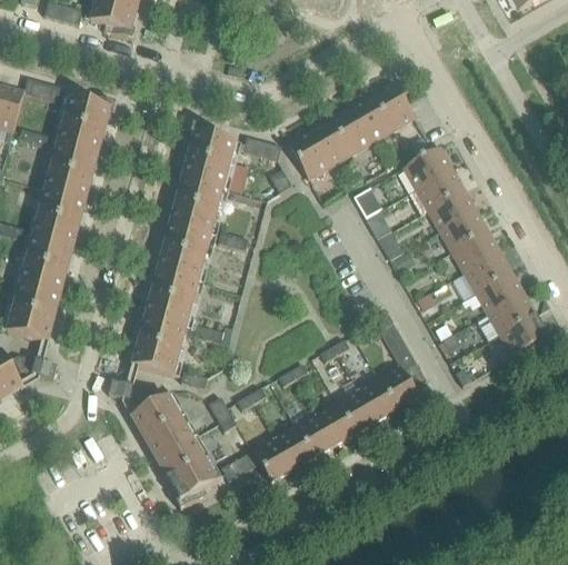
[(95,0),(90,21),(105,25),(102,31),(132,39),(135,30),(126,28),(132,0),(95,0)]
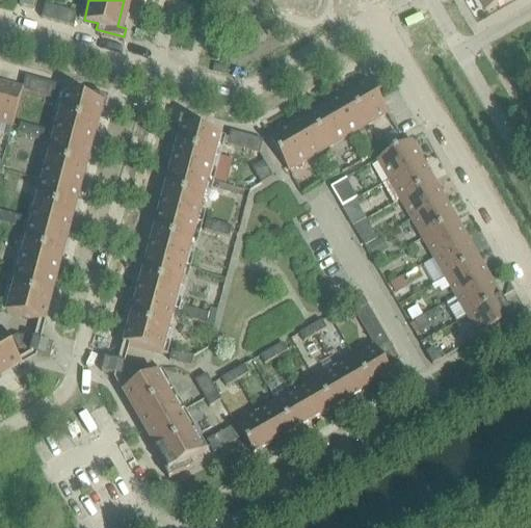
[(53,3),(45,1),(41,15),(49,17),(53,3)]
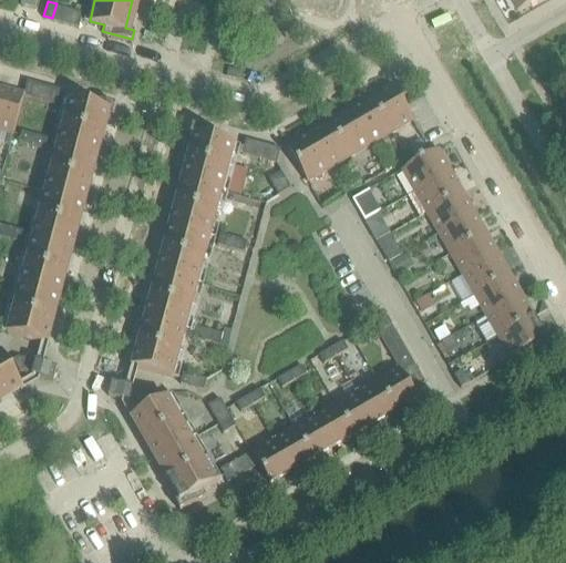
[(57,3),(52,18),(61,20),(64,6),(57,3)]
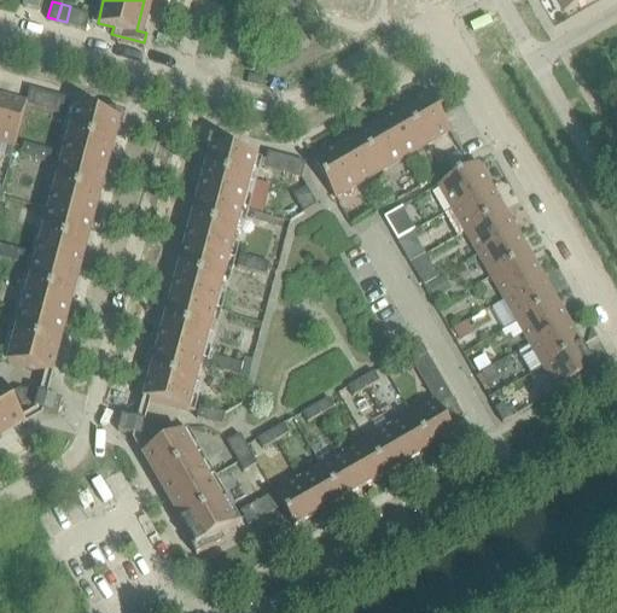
[(70,6),(67,22),(76,24),(80,9),(70,6)]
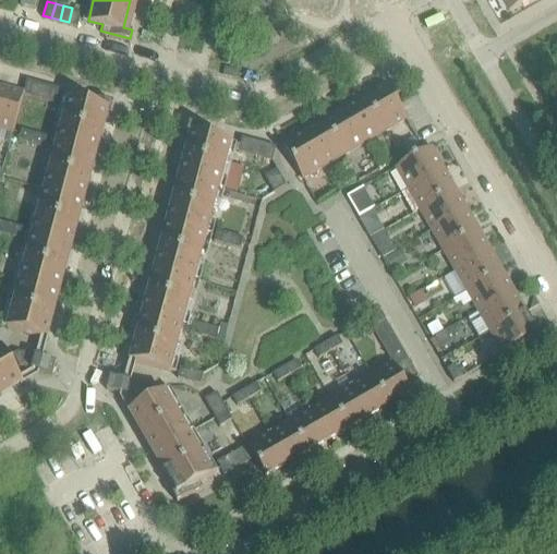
[(72,8),(69,22),(77,24),(81,10),(72,8)]
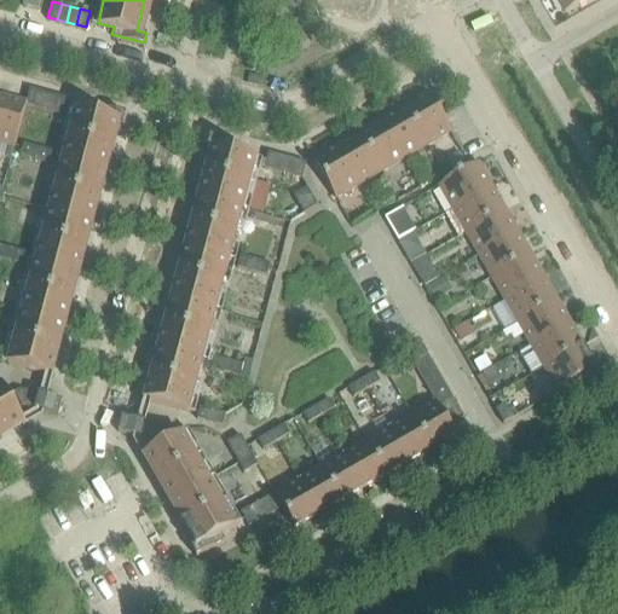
[(26,102),(34,104),(39,87),(29,85),(26,99),(26,102)]
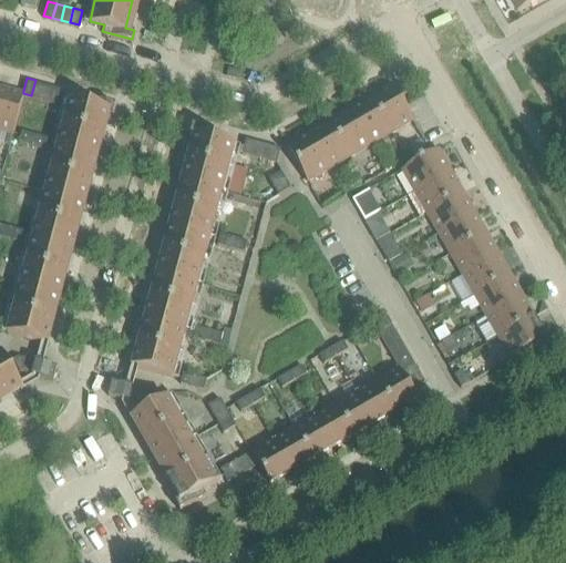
[(40,98),(44,82),(35,80),(31,95),(40,98)]
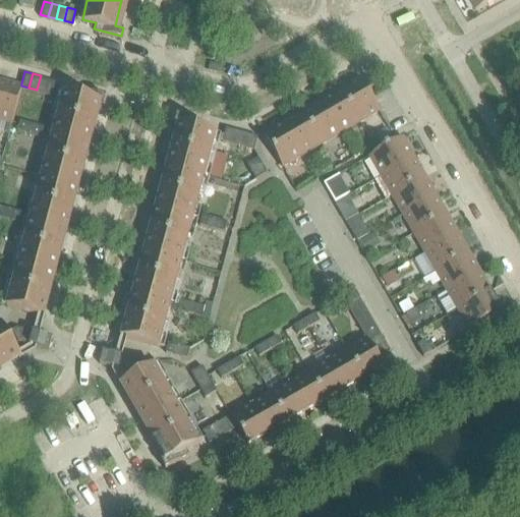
[(359,74),(340,87),(359,119),(379,108),(359,74)]
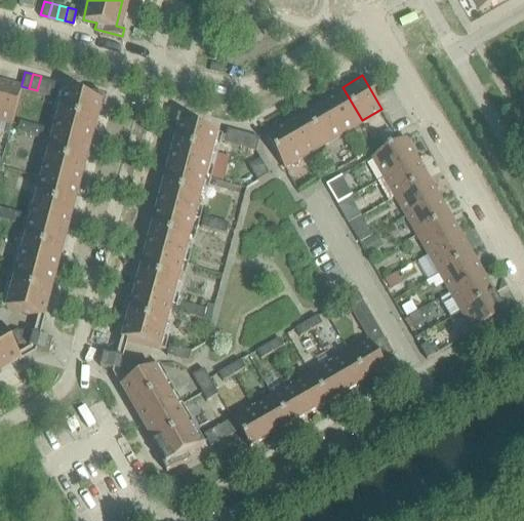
[(37,90),(45,92),(48,79),(41,76),(37,90)]
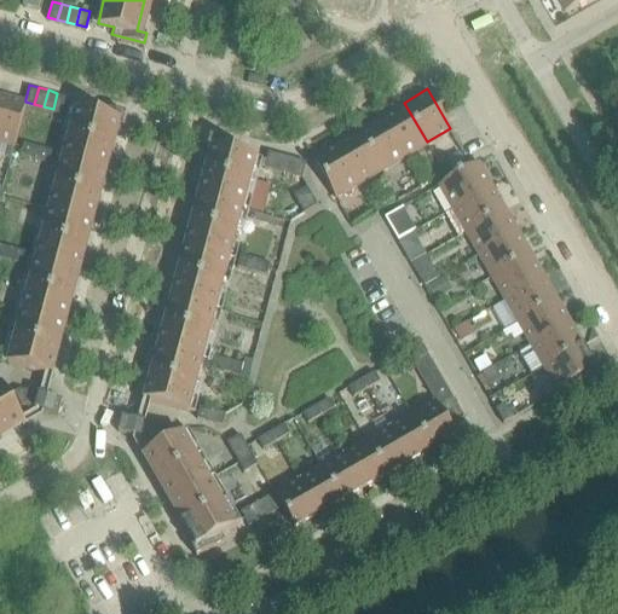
[(0,138),(13,143),(26,102),(26,99),(0,92),(0,138)]
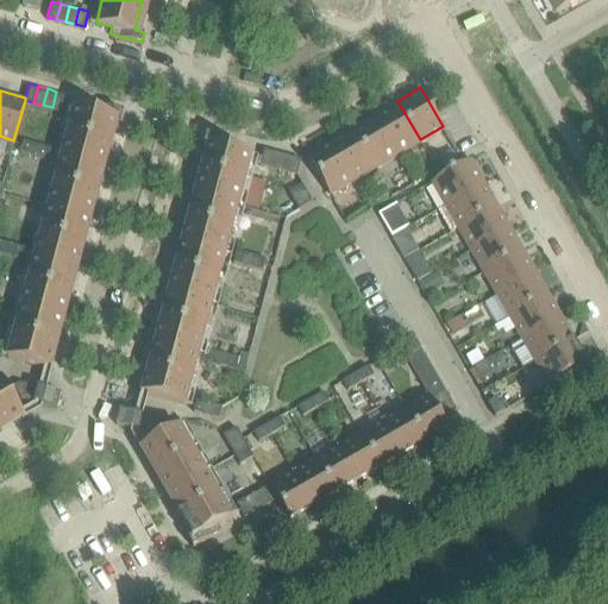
[(66,94),(56,92),(52,107),(62,109),(64,101),(66,94)]
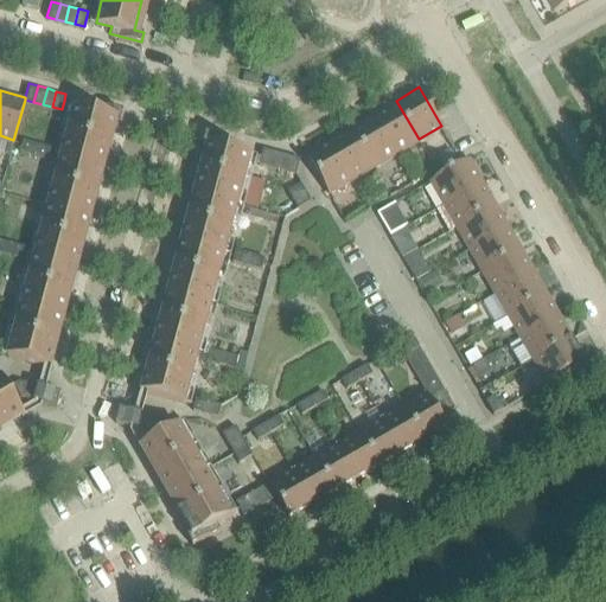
[(44,363),(97,164),(110,116),(120,119),(123,109),(91,101),(90,107),(74,103),(7,353),(44,363)]
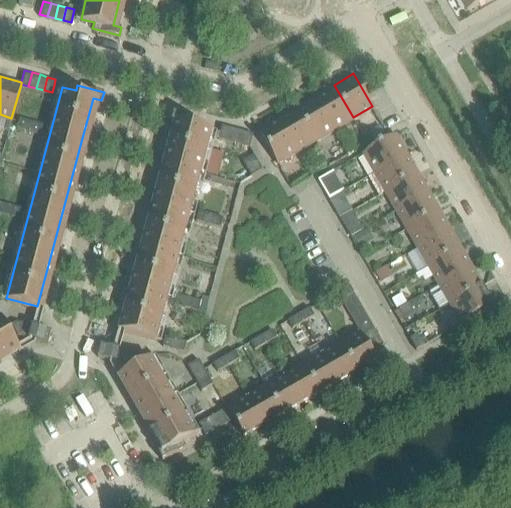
[(353,117),(334,85),(315,96),(334,128),(353,117)]
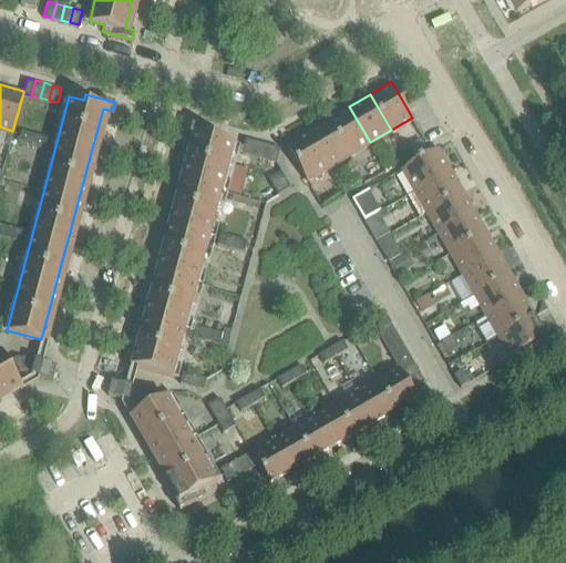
[(370,142),(349,106),(328,118),(349,154),(370,142)]
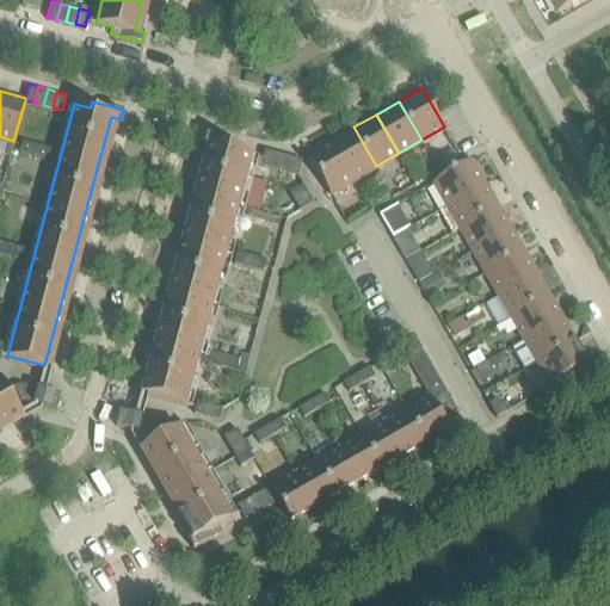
[(332,140),(353,179),(376,166),(353,127),(332,140)]
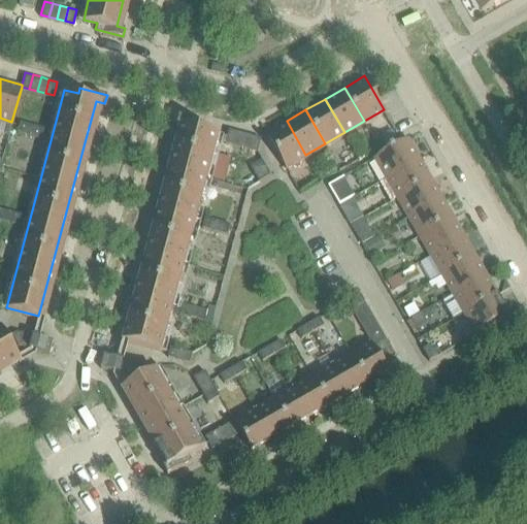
[(160,349),(171,304),(218,130),(204,127),(205,121),(178,113),(176,122),(185,125),(127,339),(160,349)]
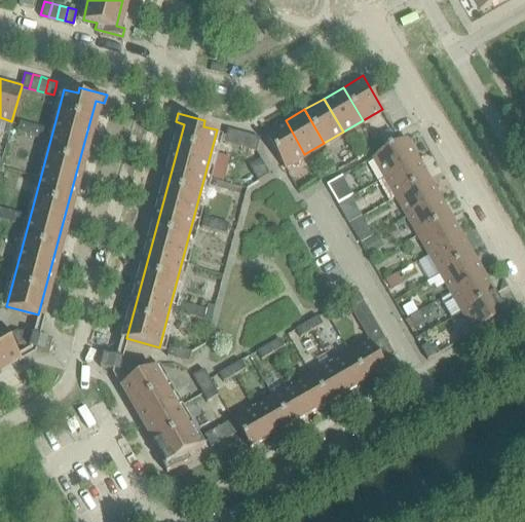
[(30,133),(32,122),(20,119),(16,129),(30,133)]
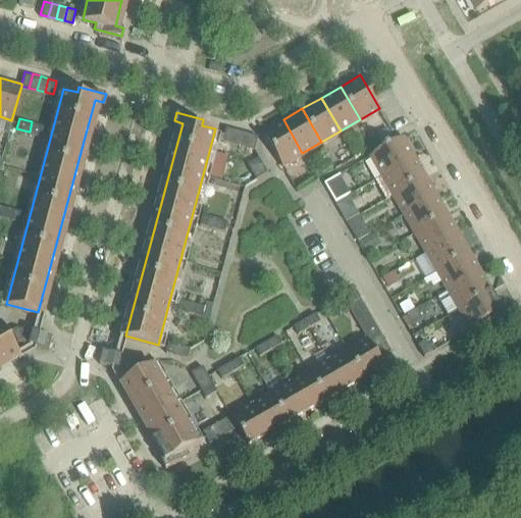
[(283,119),(263,132),(282,164),(302,153),(283,119)]
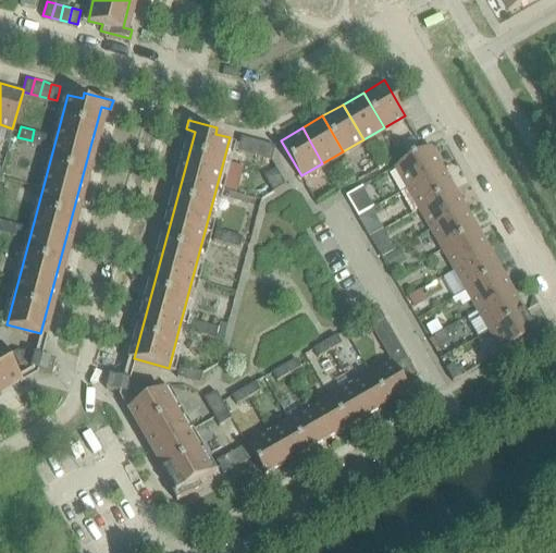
[(34,130),(32,140),(45,144),(47,133),(34,130)]
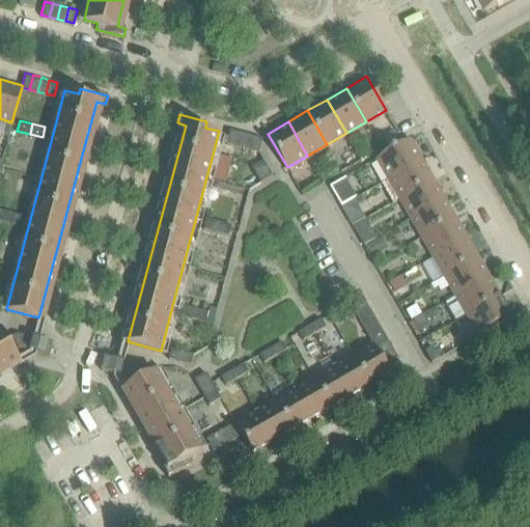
[(238,130),(229,128),(226,141),(233,143),(238,130)]
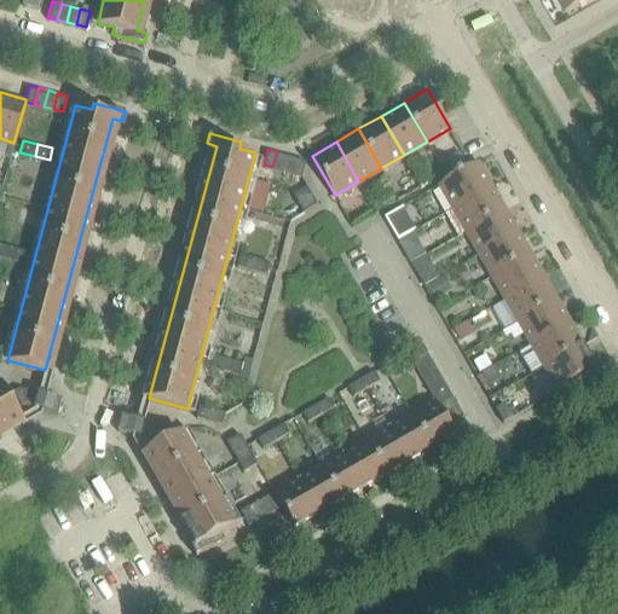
[(282,171),(287,154),(277,151),(272,167),(282,171)]
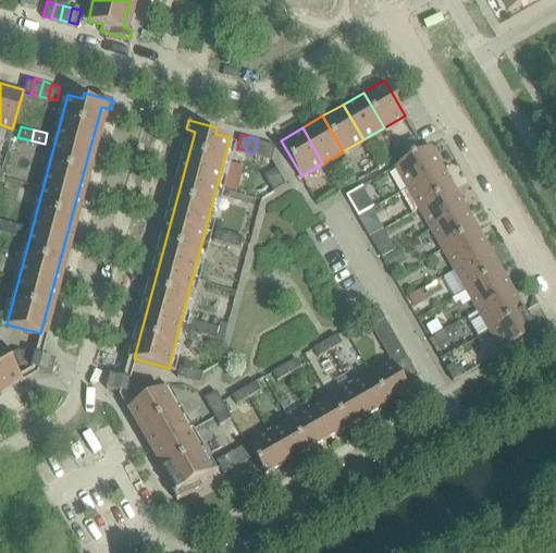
[(262,156),(267,140),(258,138),(254,154),(262,156)]
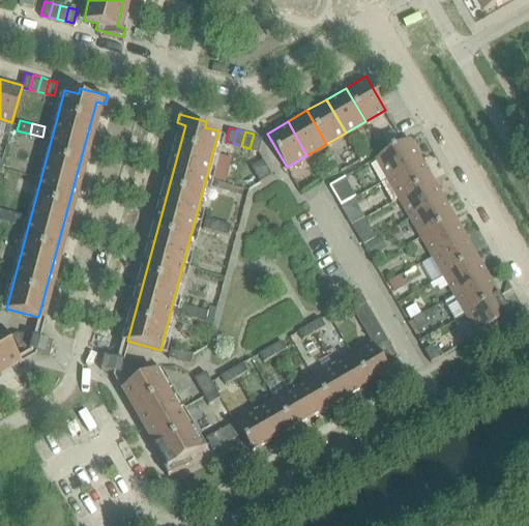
[(258,150),(261,137),(254,134),(250,148),(258,150)]
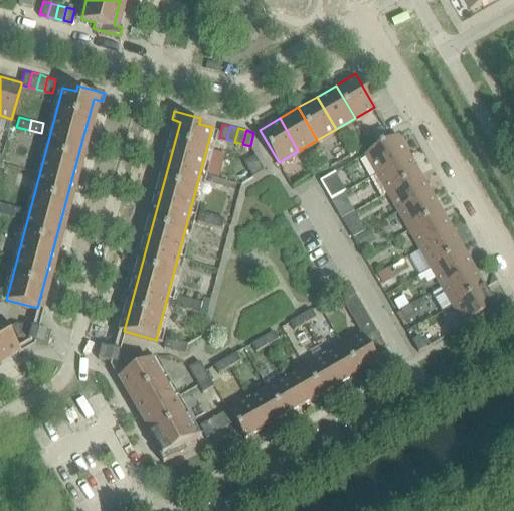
[(364,152),(376,172),(408,153),(397,133),(364,152)]
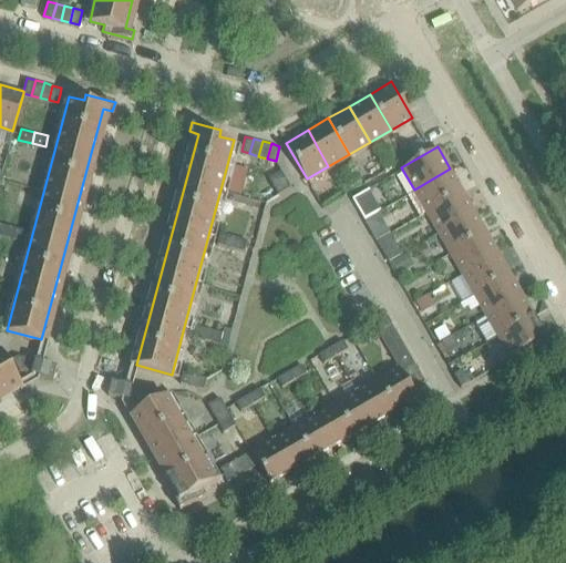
[(273,184),(286,177),(280,169),(268,176),(273,184)]
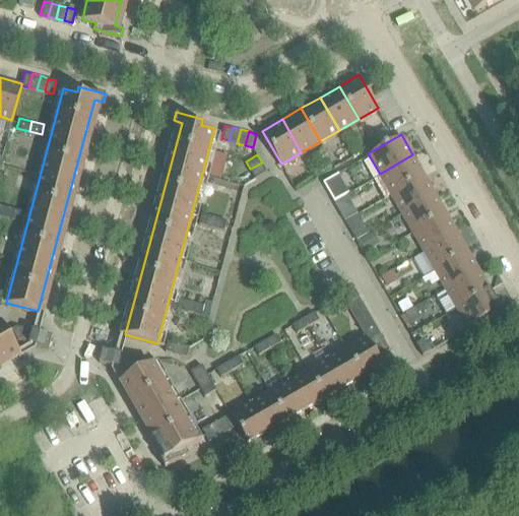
[(390,192),(424,173),(412,154),(380,174),(390,192)]
